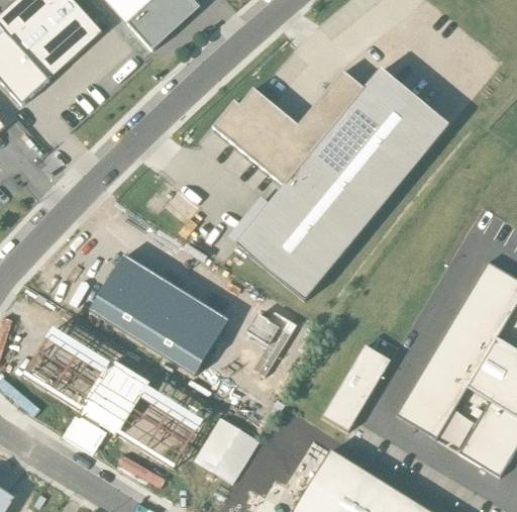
[(15,0),(0,14),(0,79),(22,104),(103,31),(75,0),(15,0)]
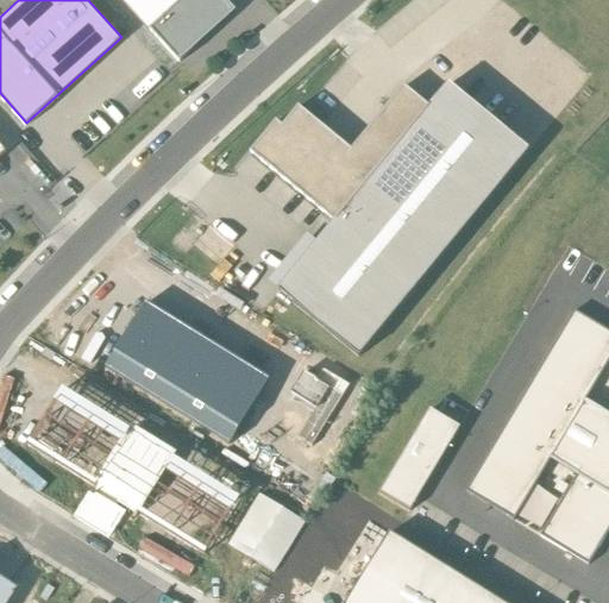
[(127,0),(180,58),(236,7),(230,0),(127,0)]
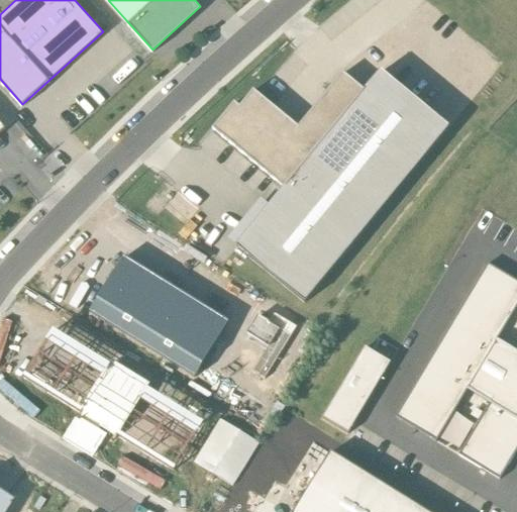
[(449,123),(382,68),(366,87),(285,185),(271,203),(261,195),(227,235),(305,299),(449,123)]
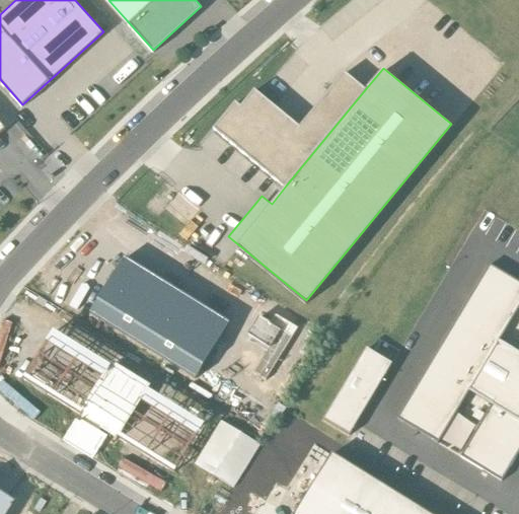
[(286,186),(367,87),(345,70),(300,124),(254,87),(240,103),(235,99),(214,126),(286,186)]
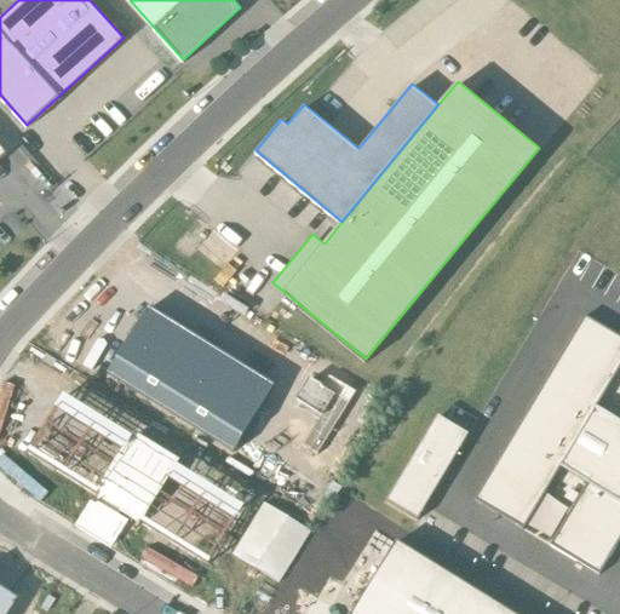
[(275,383),(149,304),(108,369),(234,448),(275,383)]
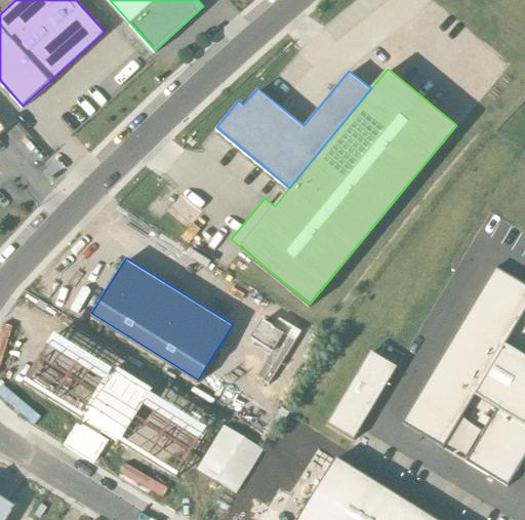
[(524,309),(524,281),(495,265),(402,421),(444,445),(475,392),(497,405),(466,458),(508,483),(524,454),(524,354),(506,343),(524,309)]
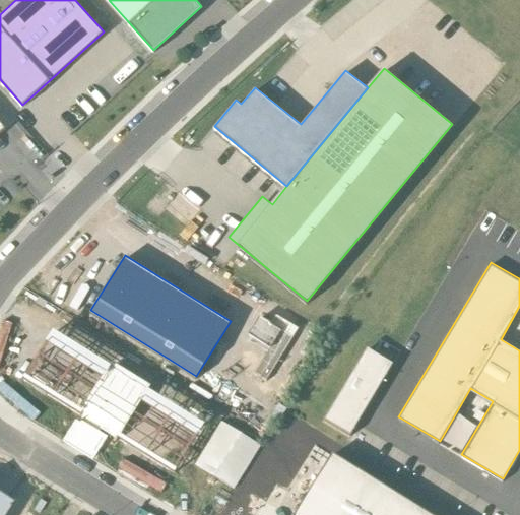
[(264,382),(297,324),(265,307),(249,333),(248,332),(236,353),(248,361),(242,370),(264,382)]
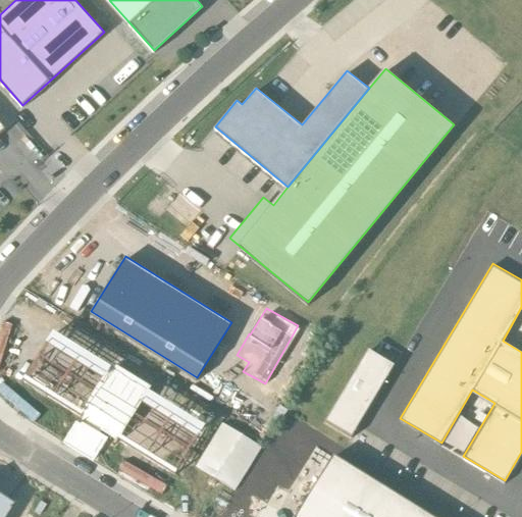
[(395,363),(369,348),(325,419),(352,434),(395,363)]
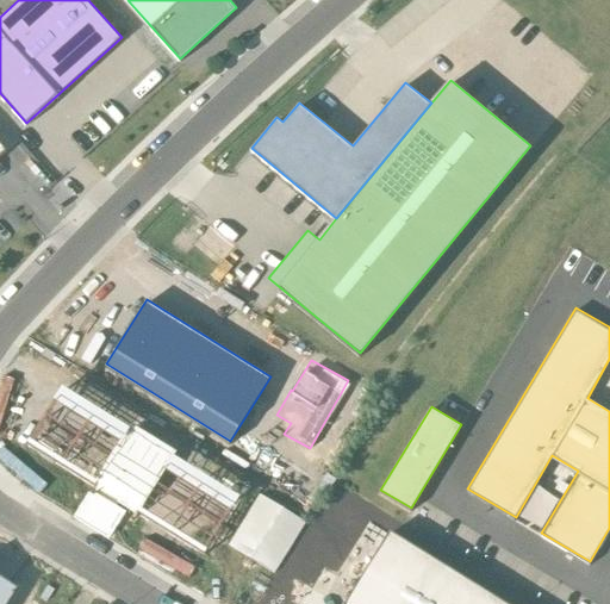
[(182,452),(129,421),(91,486),(144,517),(182,452)]
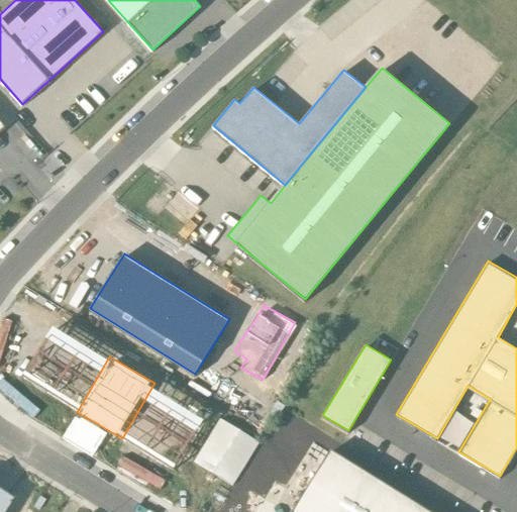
[(107,430),(77,412),(60,440),(90,458),(107,430)]
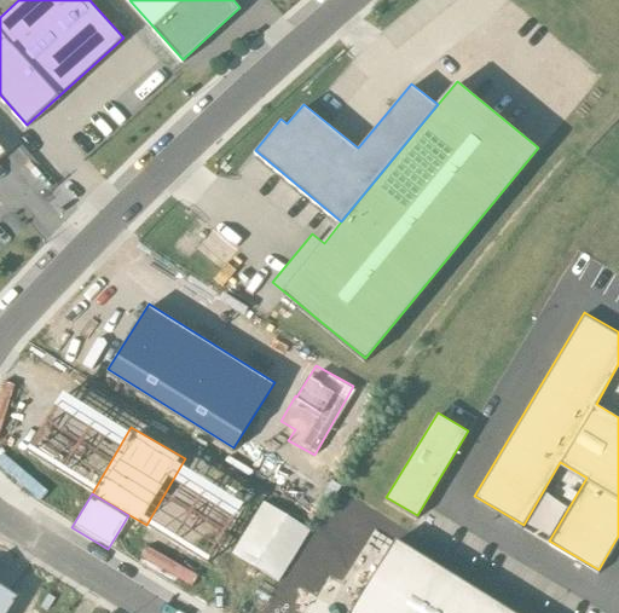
[(318,527),(262,496),(232,549),(287,580),(318,527)]
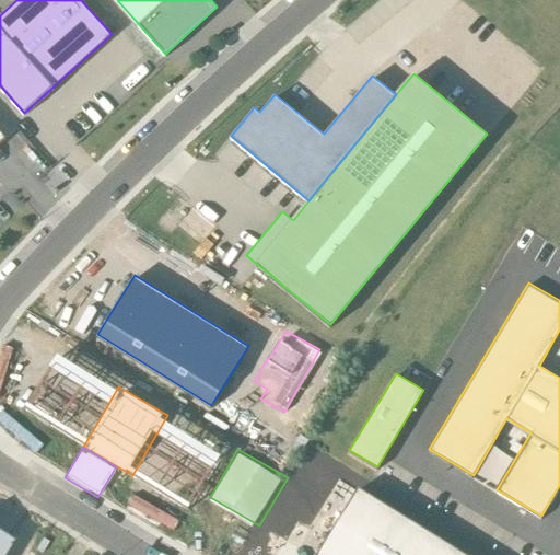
[(468,554),(359,486),(315,554),(468,554)]
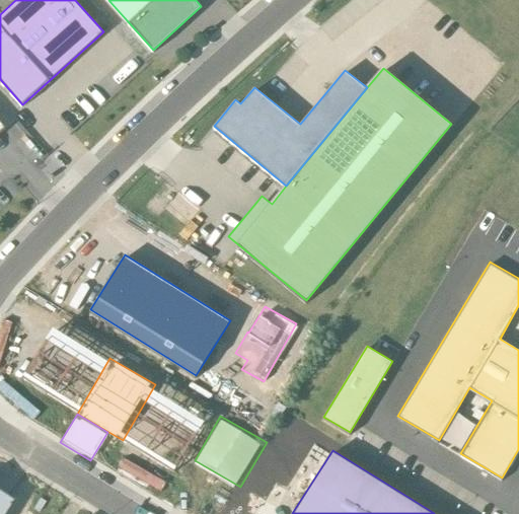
[(0,513),(3,513),(15,497),(0,487),(0,513)]
